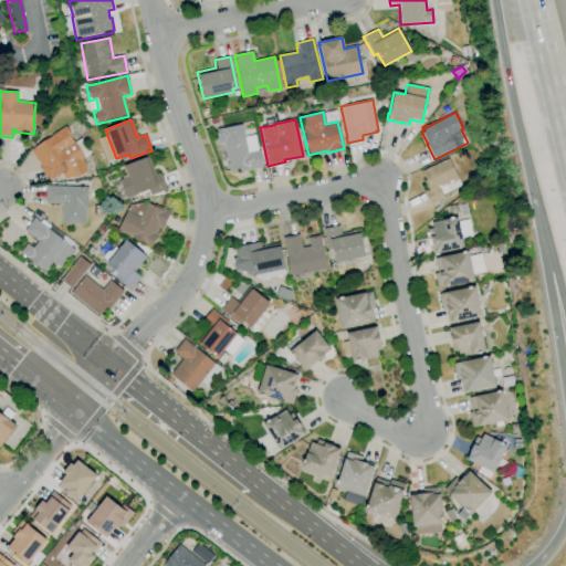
[(239,173),(239,169),(228,171),(222,143),(219,143),(217,129),(242,124),(248,153),(260,150),(263,167),(239,173)]
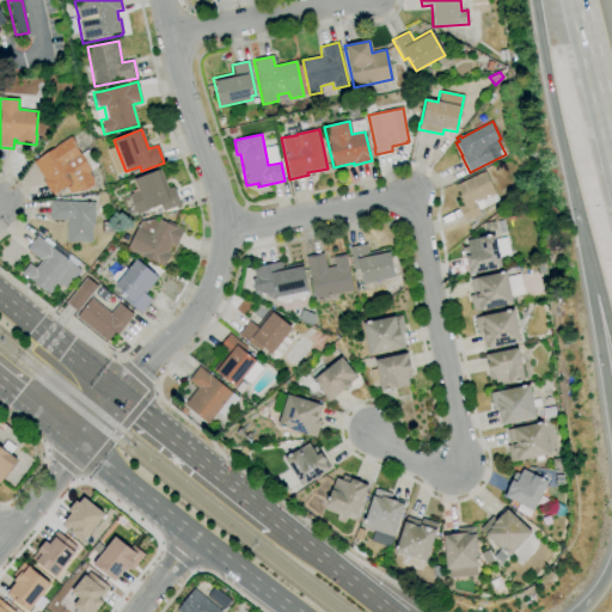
[(53,197),(42,181),(44,179),(32,163),(55,148),(54,147),(71,136),(74,142),(73,144),(80,154),(87,150),(97,165),(90,170),(91,170),(87,172),(92,179),(93,185),(84,191),(69,195),(65,187),(57,191),(59,193),(53,197)]
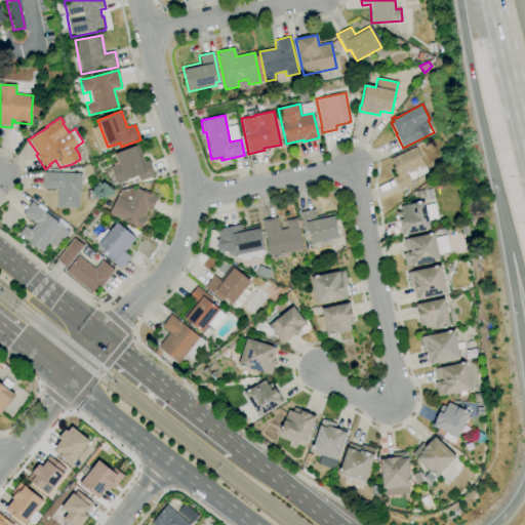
[(117,185),(111,167),(118,164),(115,154),(135,146),(135,147),(137,146),(144,162),(149,160),(155,175),(138,182),(136,175),(127,178),(127,180),(117,185)]
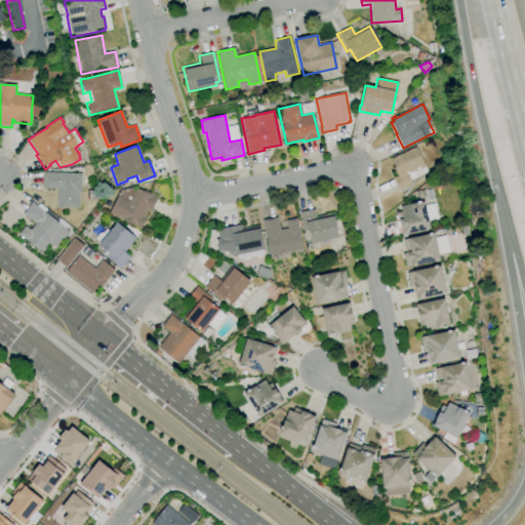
[(399,191),(393,177),(396,176),(392,168),(395,167),(391,159),(415,147),(428,172),(411,180),(412,185),(399,191)]
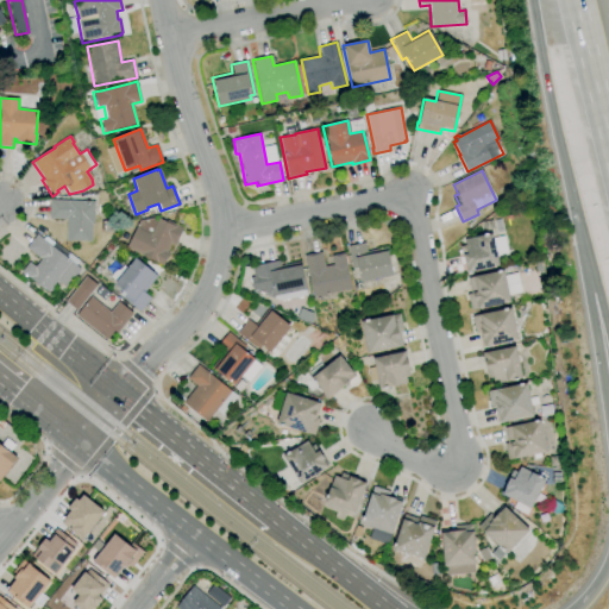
[(92,243),(66,242),(67,220),(49,219),(49,200),(94,201),(94,225),(92,225),(92,243)]
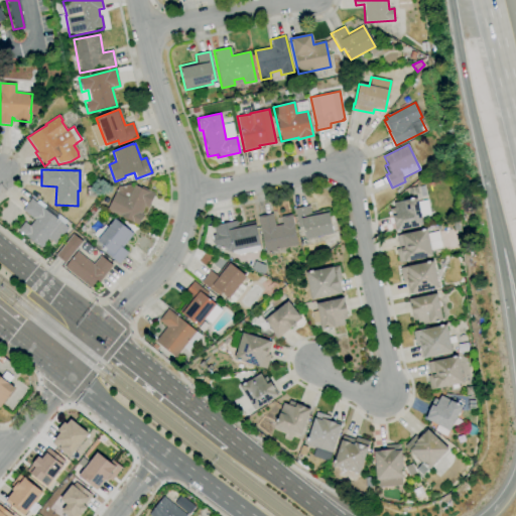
[(137,226),(106,210),(117,187),(129,184),(132,186),(133,184),(140,187),(141,185),(155,194),(148,208),(144,207),(141,214),(143,215),(137,226)]
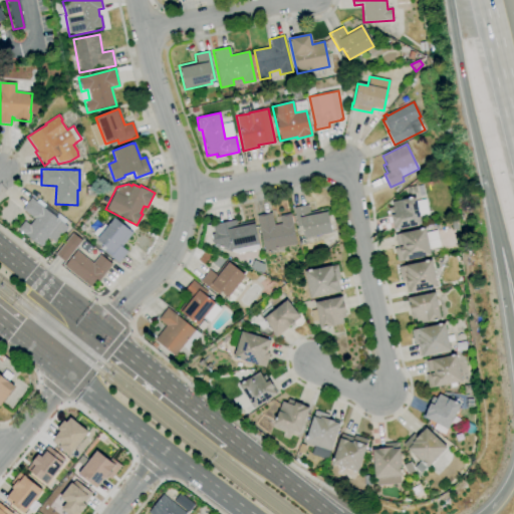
[(86,195),(85,187),(94,186),(96,194),(86,195)]
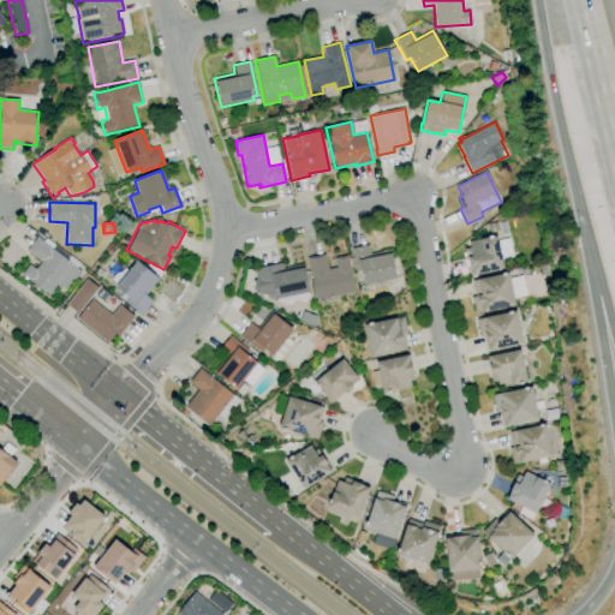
[(471,275),(467,260),(465,249),(470,248),(469,242),(496,236),(497,242),(509,239),(513,257),(501,260),(503,268),(471,275)]
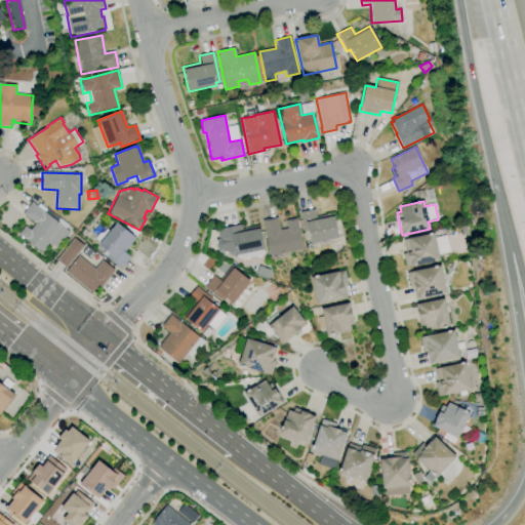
[(41,252),(17,234),(25,226),(30,230),(35,224),(22,213),(31,202),(35,204),(34,205),(36,206),(38,204),(38,205),(39,203),(68,226),(66,230),(69,232),(56,248),(49,242),(41,252)]
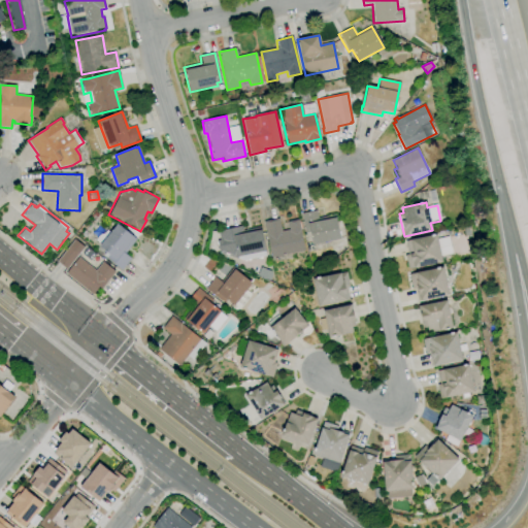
[(315,252),(314,244),(312,245),(309,232),(305,233),(301,213),(317,210),(318,218),(335,215),(340,238),(329,241),(331,248),(315,252)]
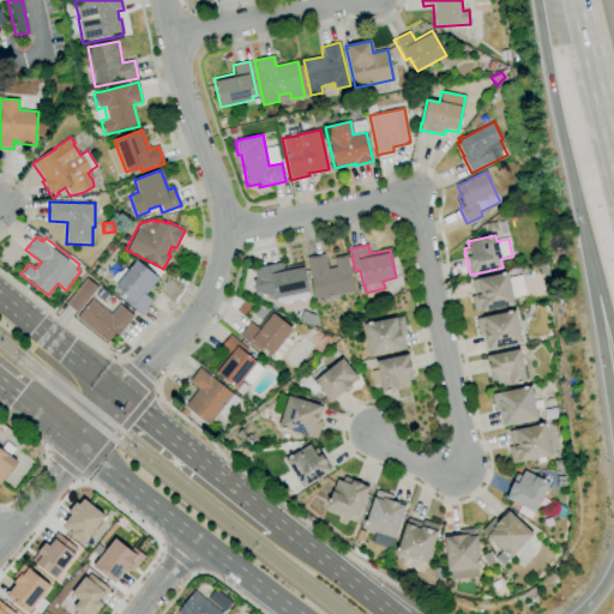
[(315,300),(306,258),(324,254),(327,269),(336,266),(335,258),(347,256),(354,292),(315,300)]
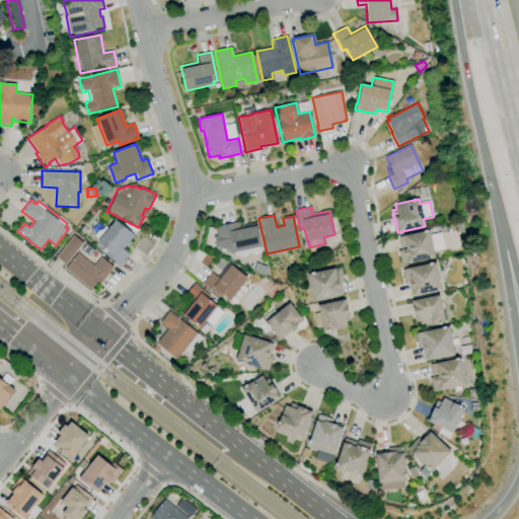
[(119,267),(103,253),(106,250),(96,241),(115,220),(130,233),(131,233),(134,236),(123,249),(129,254),(119,267)]
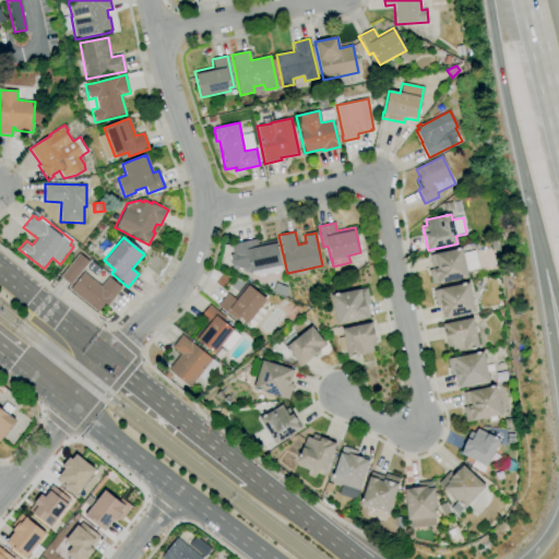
[(251,274),(233,266),(229,254),(233,254),(230,245),(256,239),(257,245),(275,240),(281,265),(250,272),(251,274)]
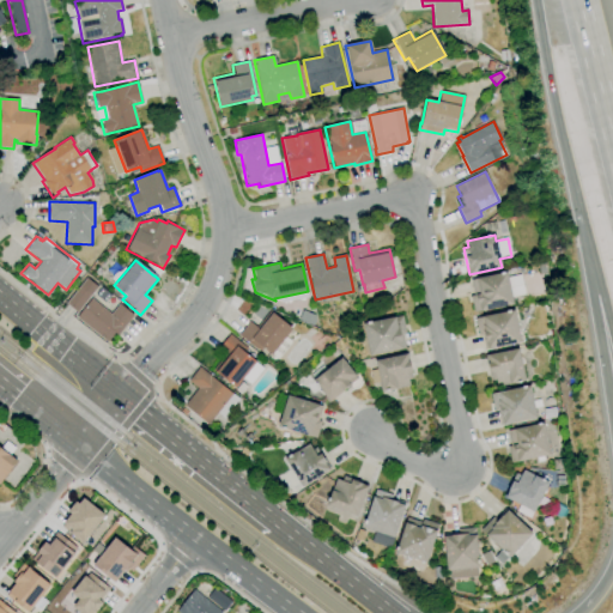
[(473,314),(469,296),(473,296),(471,280),(507,272),(508,278),(520,274),(525,295),(511,298),(513,304),(473,314)]
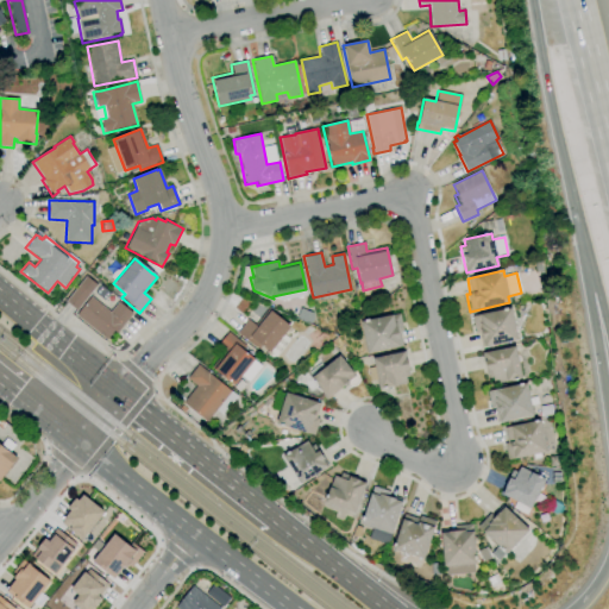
[(76,311),(66,302),(86,276),(96,286),(76,311)]
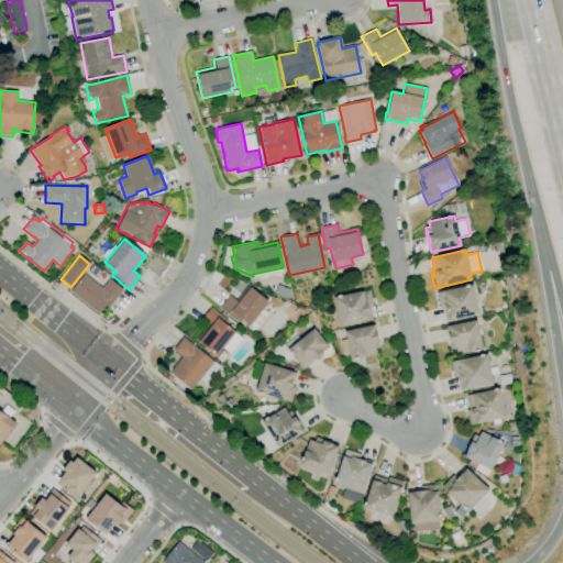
[(96,278),(87,271),(94,264),(102,272),(96,278)]
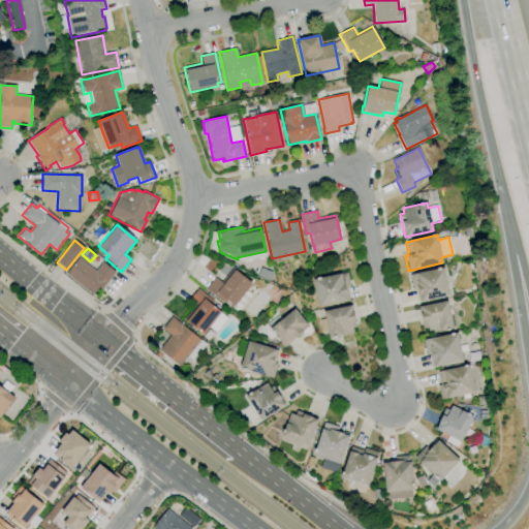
[(93,296),(65,274),(79,257),(95,271),(102,262),(116,273),(101,290),(99,288),(93,296)]
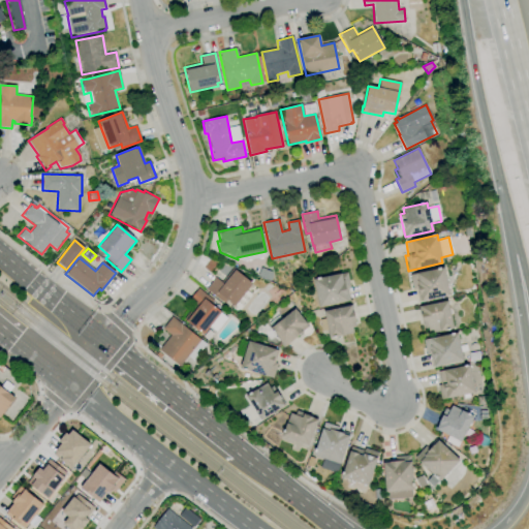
[(418,303),(416,289),(413,290),(409,275),(443,268),(449,296),(418,303)]
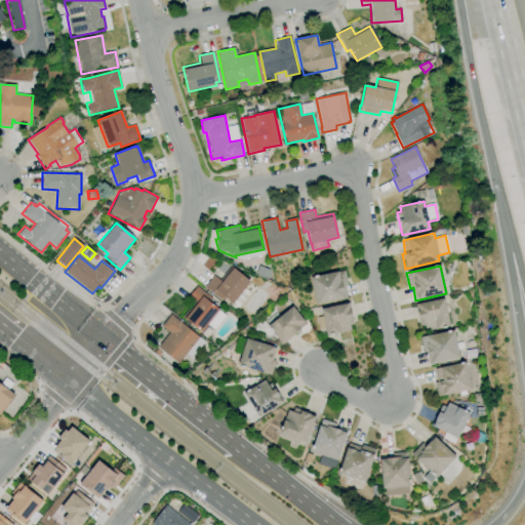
[(232,305),(225,298),(223,301),(220,298),(219,299),(204,287),(213,276),(219,280),(227,271),(229,273),(233,268),(250,282),(232,305)]
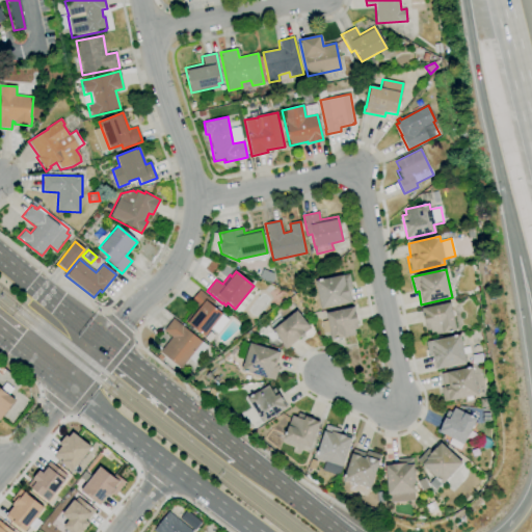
[(321,309),(315,282),(349,274),(352,289),(348,290),(351,302),(321,309)]
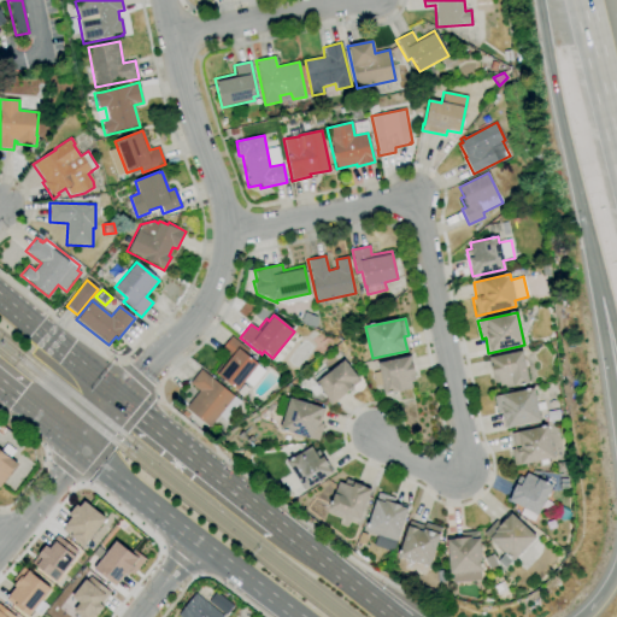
[(236,391),(213,372),(227,357),(219,351),(230,336),(248,351),(248,352),(251,353),(247,357),(264,371),(252,387),(245,381),(236,391)]
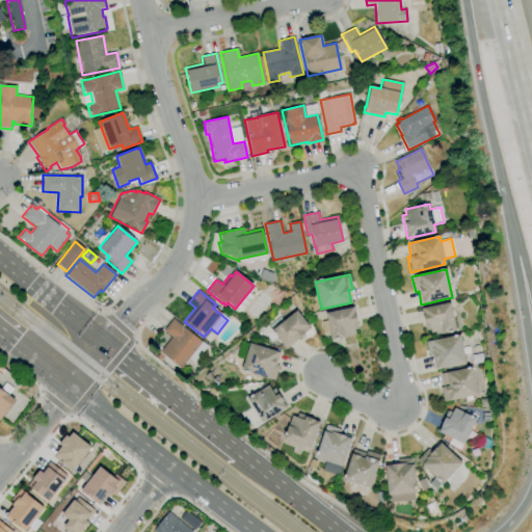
[(431,336),(430,329),(426,330),(422,309),(450,302),(456,331),(442,334),(431,336)]
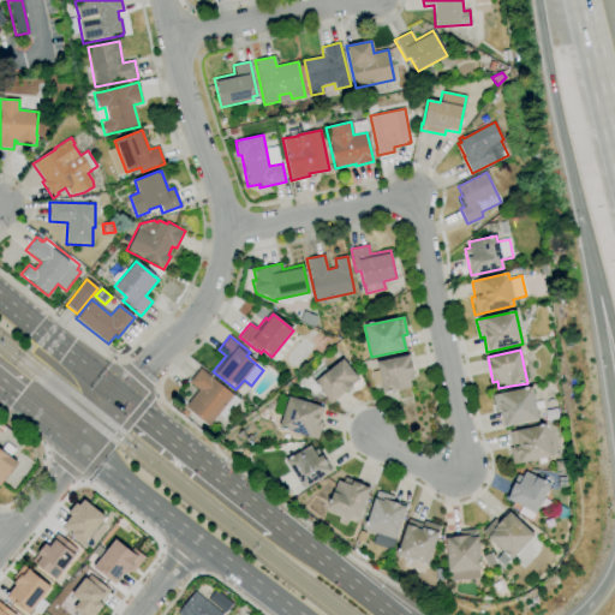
[(383,394),(376,363),(408,356),(413,380),(410,381),(411,388),(383,394)]
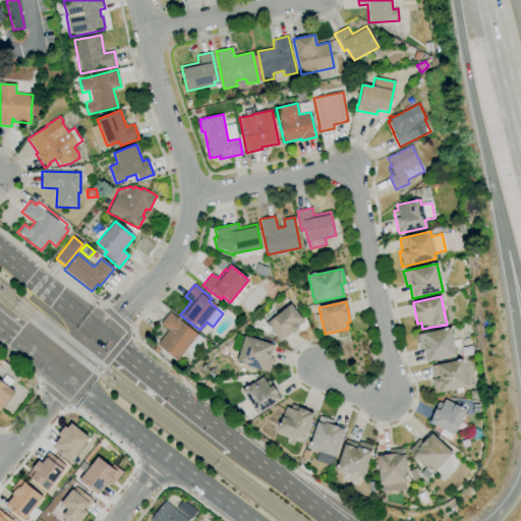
[(281,342),(279,340),(272,331),(266,336),(259,330),(266,325),(266,324),(290,304),(300,317),(301,317),(305,322),(281,342)]
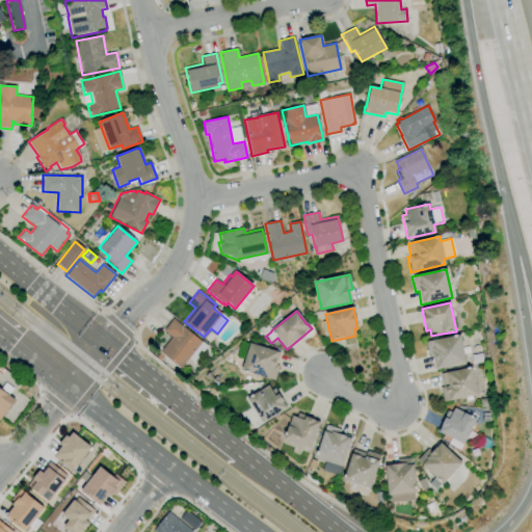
[(181,369),(159,352),(171,337),(163,330),(173,319),(203,342),(189,360),(188,358),(181,369)]
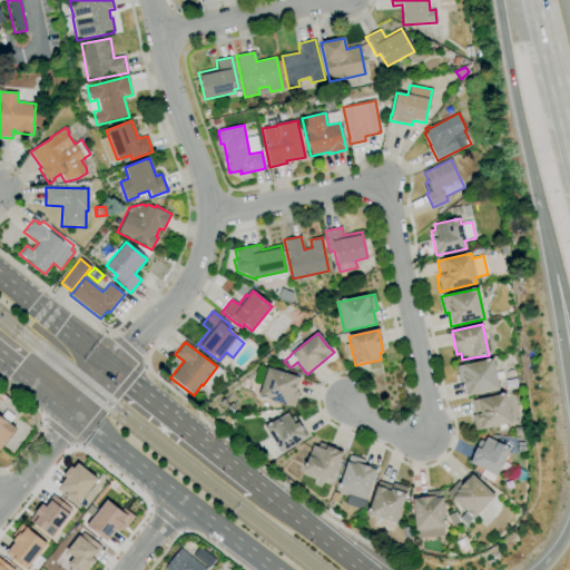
[(465,396),(462,382),(459,383),(455,366),(492,359),(499,389),(465,396)]
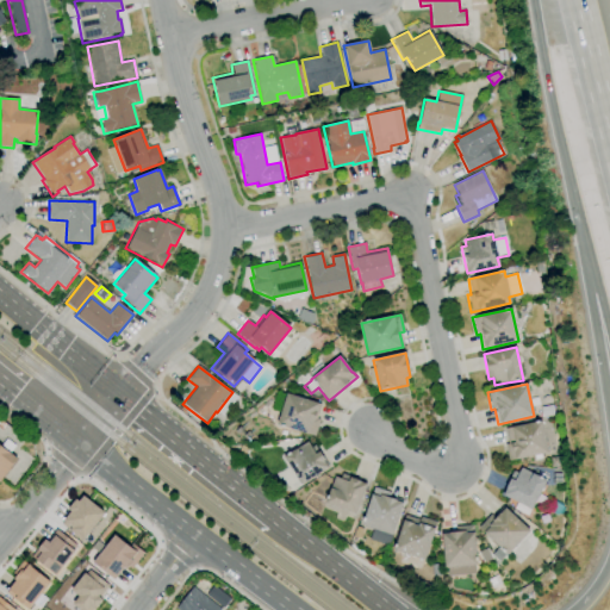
[(315,436),(277,425),(286,393),(321,404),(316,419),(319,419),(315,436)]
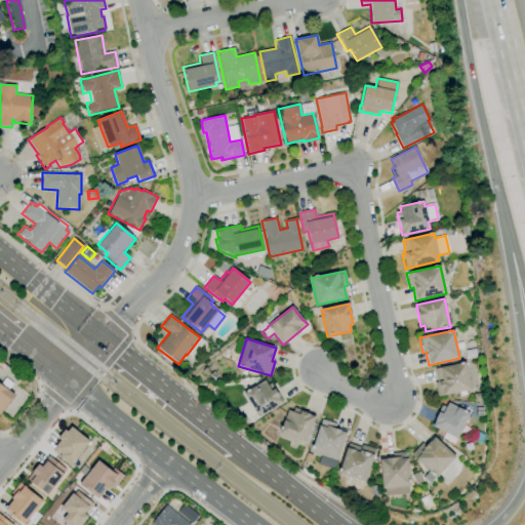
[(438,397),(435,382),(438,382),(435,369),(466,362),(471,390),(444,396),(443,396),(438,397)]
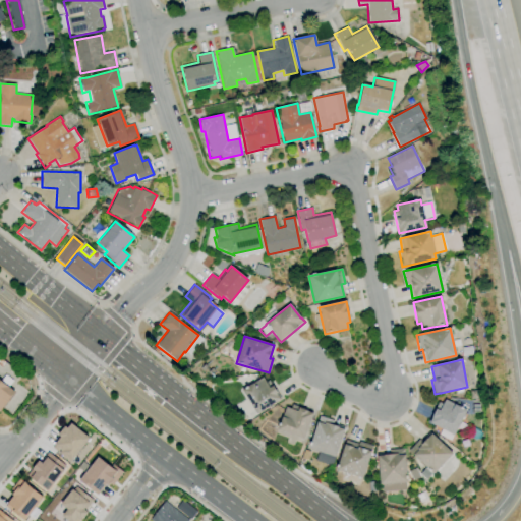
[(0,411),(0,382),(5,374),(13,381),(8,387),(14,392),(7,401),(8,401),(0,411)]
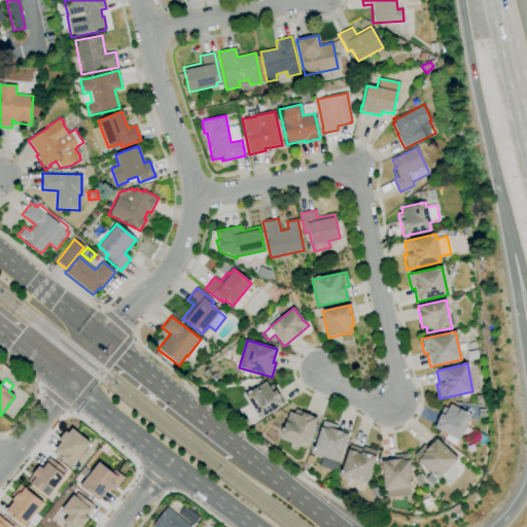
[(259,419),(244,395),(255,387),(266,382),(269,387),(272,385),(276,391),(276,390),(284,402),(282,405),(259,419)]
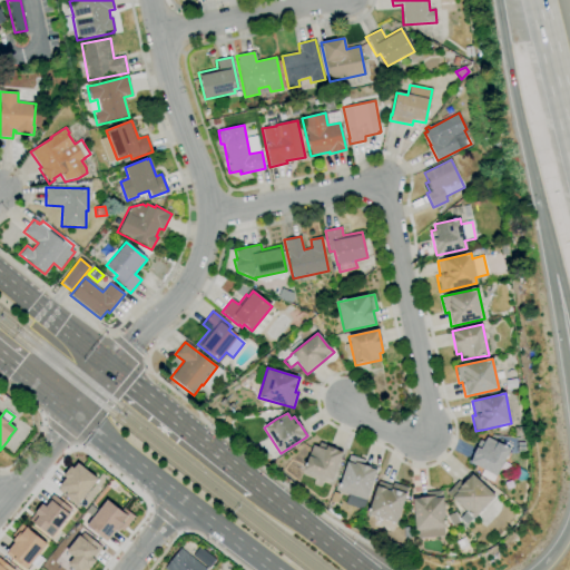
[(514,436),(513,428),(522,426),(523,436),(514,436)]
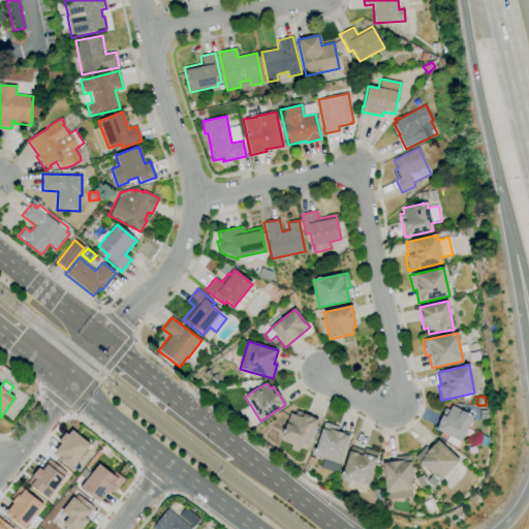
[(460,442),(435,429),(445,408),(448,410),(452,405),(462,410),(462,411),(473,416),(460,442)]
